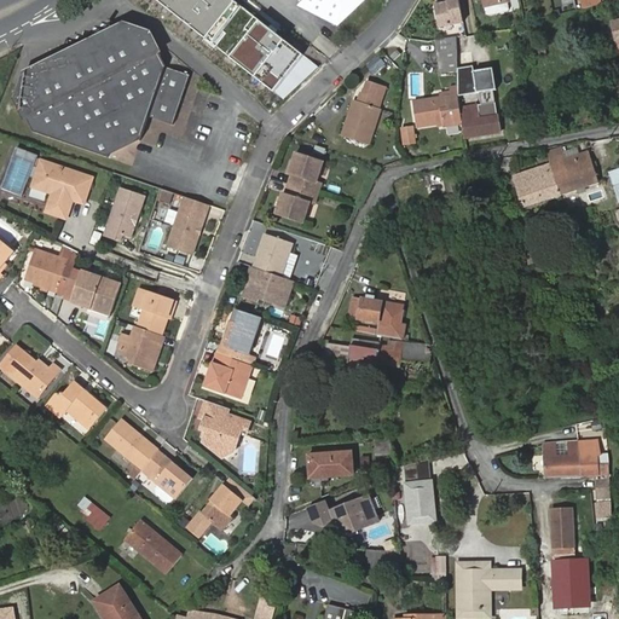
[(304,58),(232,0),(160,0),(275,93),(304,58)]
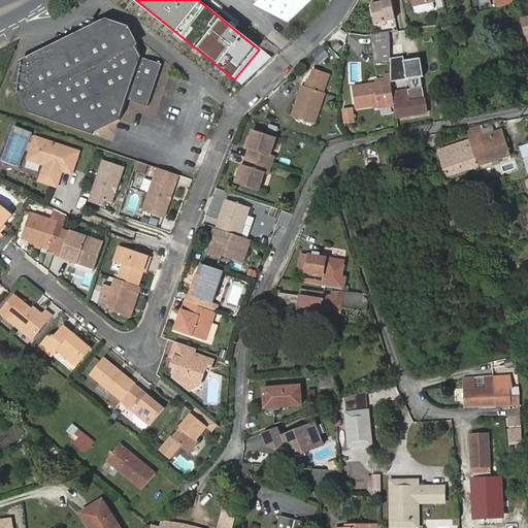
[(309,0),(257,0),(254,4),(288,22),(309,0)]
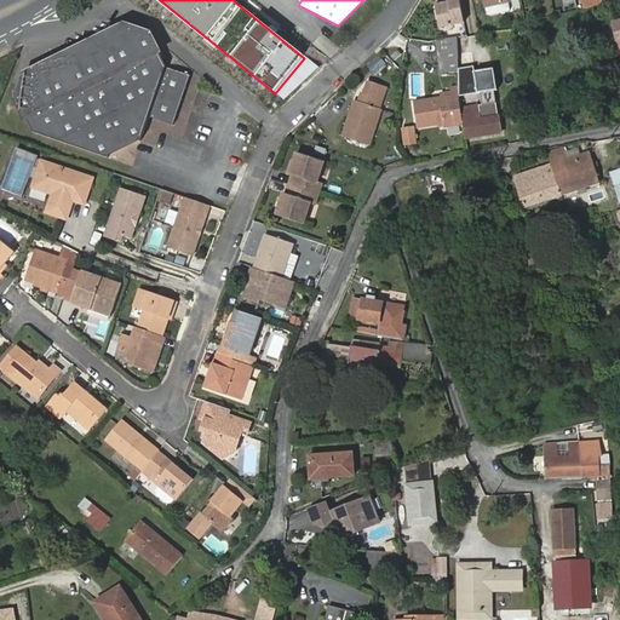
[(464,26),(458,0),(446,0),(447,1),(432,4),(437,29),(464,26)]
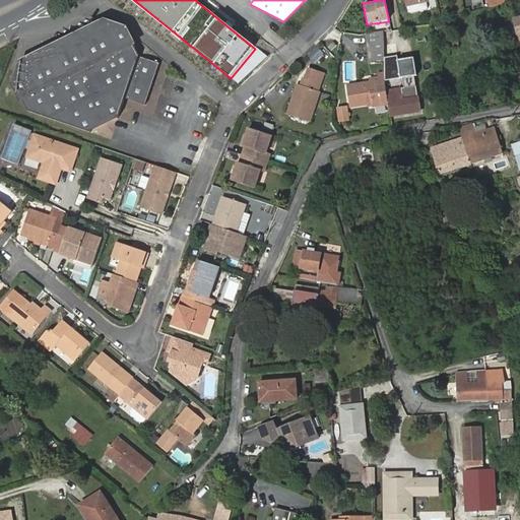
[(115,119),(122,99),(142,105),(156,64),(136,57),(122,28),(102,21),(93,42),(74,35),(67,55),(47,49),(40,69),(19,62),(11,83),(25,112),(87,133),(94,112),(115,119)]
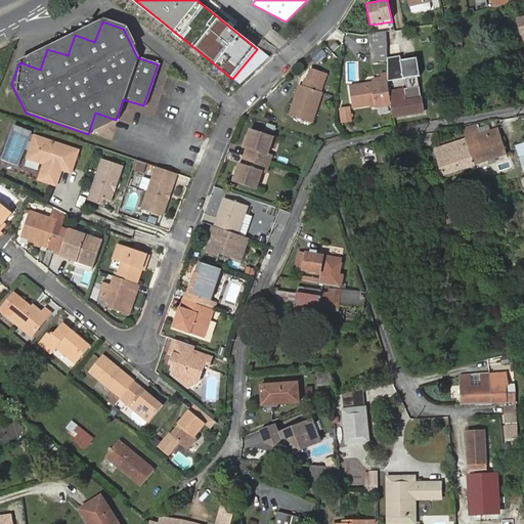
[(102,22),(75,35),(94,42),(102,22)]
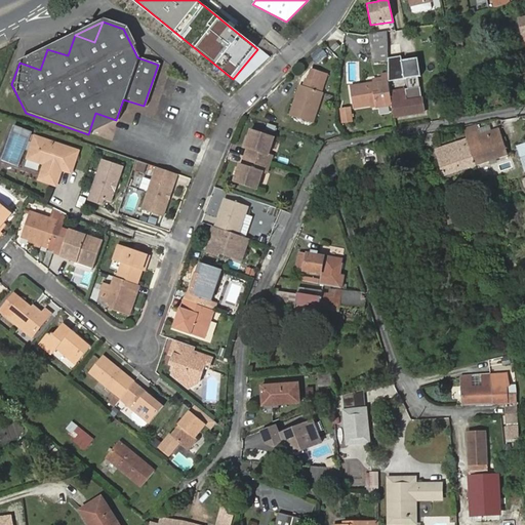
[(166,30),(163,36),(174,43),(178,37),(166,30)]
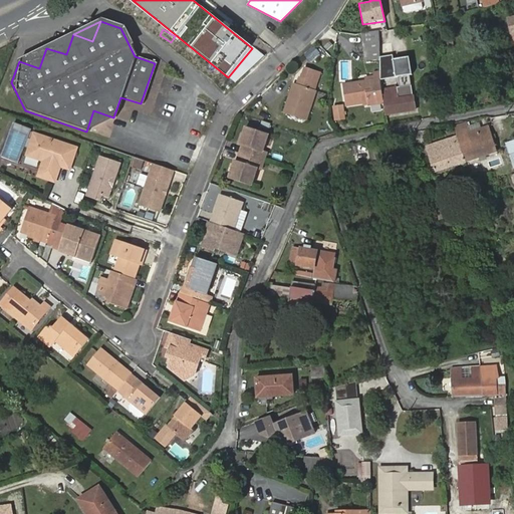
[(379,31),(362,34),(364,62),(380,60),(380,58),(379,31)]
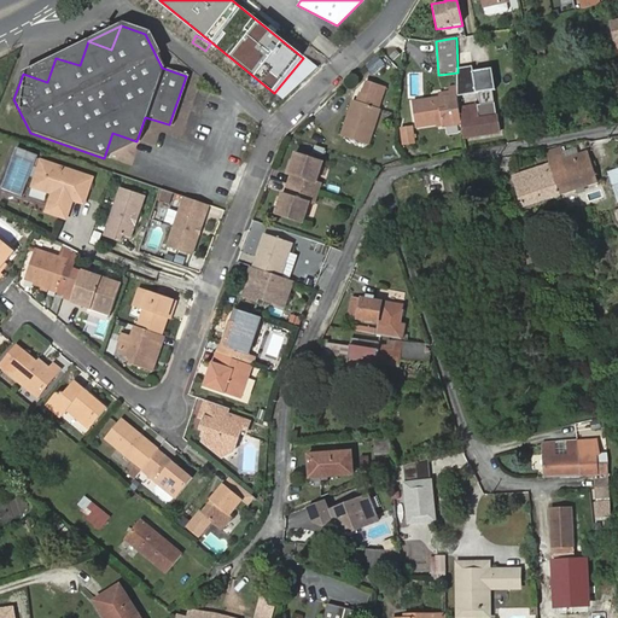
[(88,41),(56,58),(80,65),(88,41)]
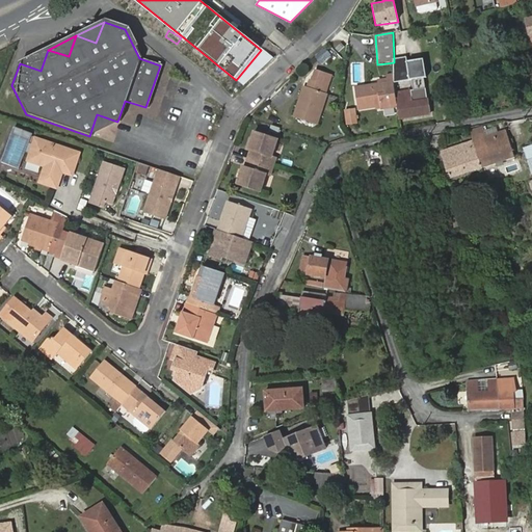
[(401,55),(411,54),(410,38),(399,40),(401,55)]
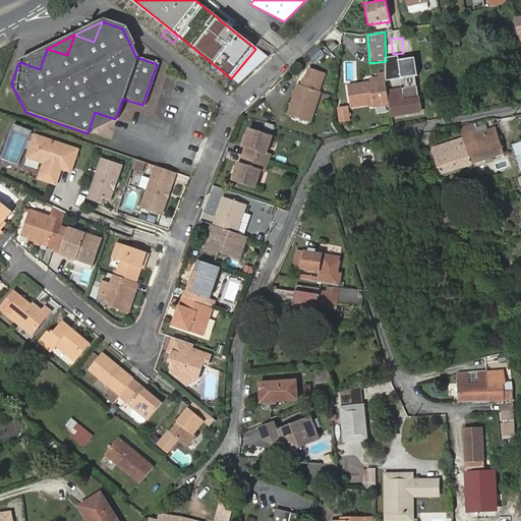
[(333,42),(328,46),(331,50),(336,45),(333,42)]
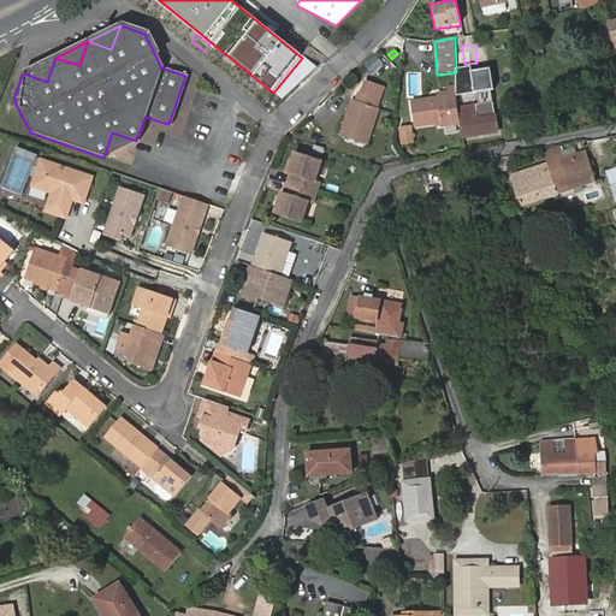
[(55,58),(23,73),(47,82),(55,58)]
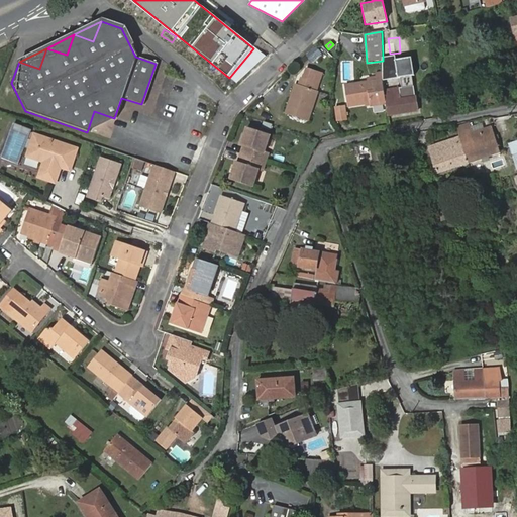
[(395,57),(383,59),(383,80),(384,90),(413,86),(409,59),(395,61),(395,57)]
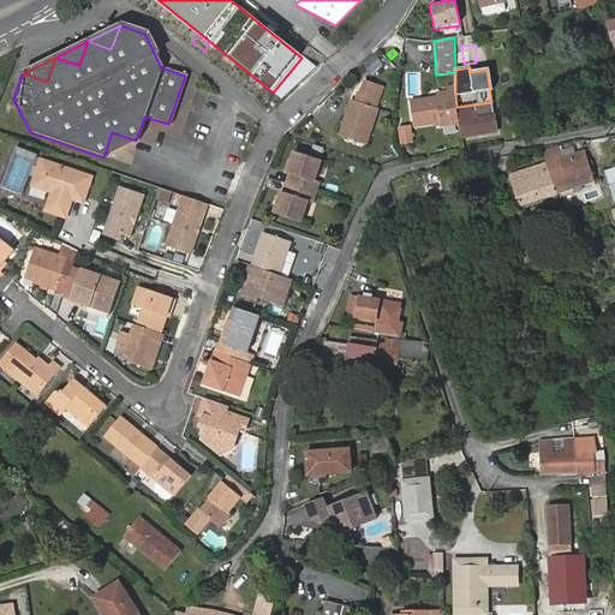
[(358,94),(356,103),(350,120),(345,119),(339,137),(364,145),(376,109),(371,108),(375,99),(372,97),(378,79),(366,76),(362,94),(358,94)]
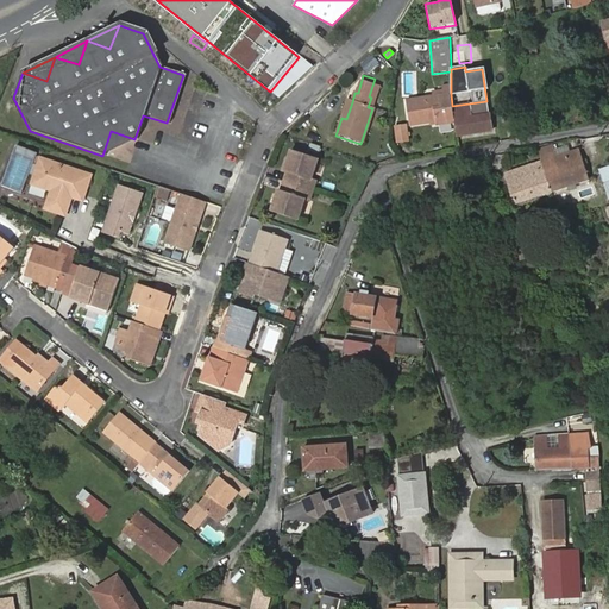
[(608,83),(598,87),(603,101),(608,99),(608,83)]
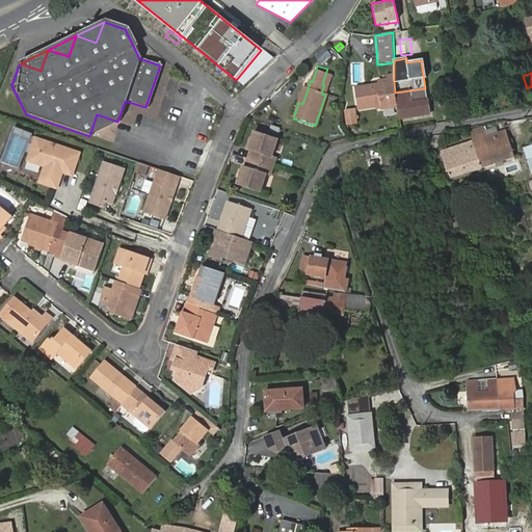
[(380,109),(397,106),(395,92),(394,82),(356,88),(360,109),(380,106),(380,109)]
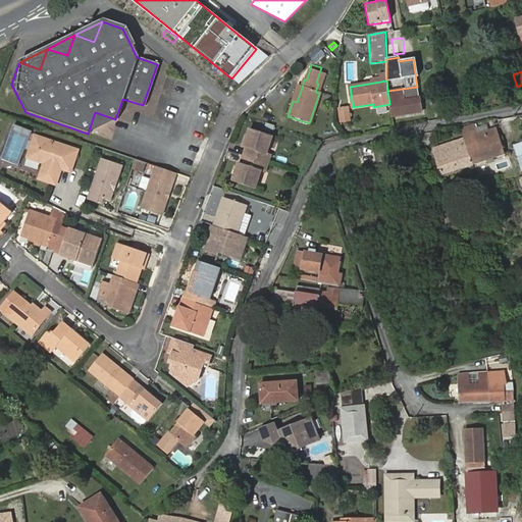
[(297,102),(302,88),(298,87),(293,101),(297,102)]
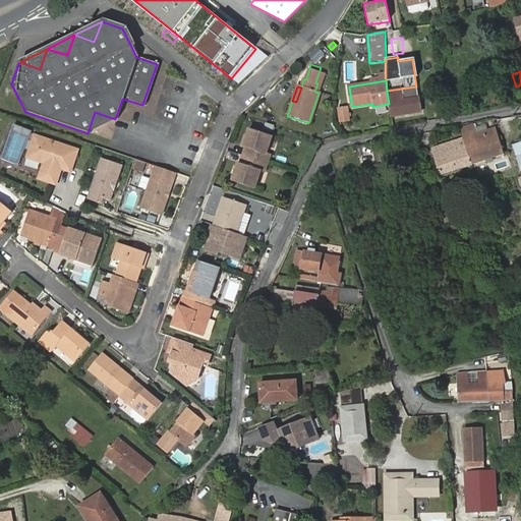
[(389,104),(391,117),(421,112),(416,87),(387,91),(389,104)]
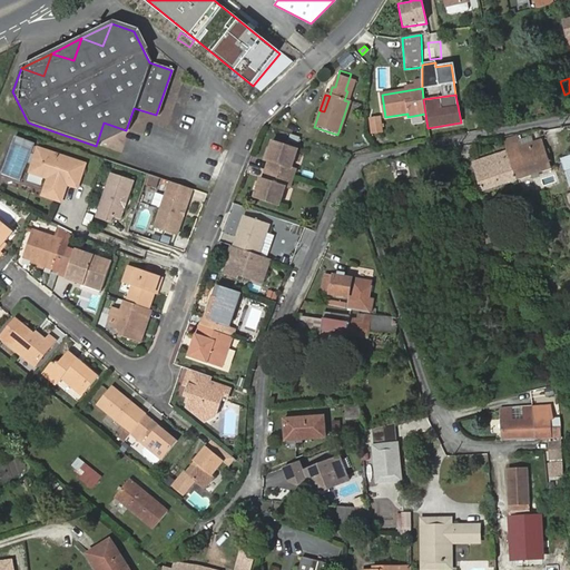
[(104,123),(96,146),(126,130),(104,123)]
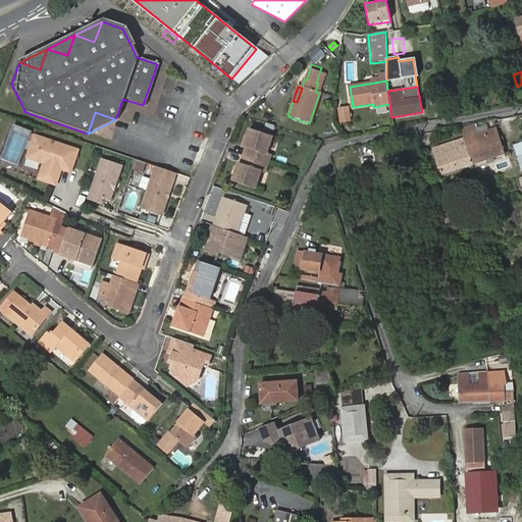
[(25,142),(28,137),(30,132),(12,124),(0,152),(0,157),(16,164),(25,142)]
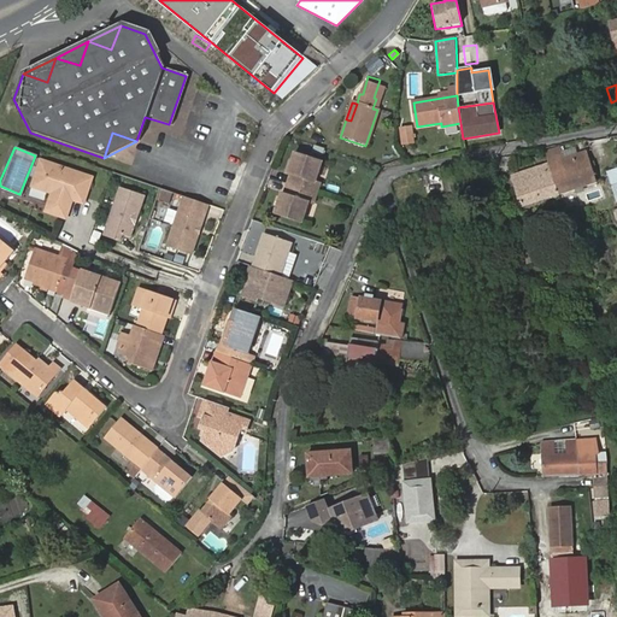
[(550,165),(559,197),(597,183),(587,153),(571,158),(559,162),(557,156),(563,154),(560,148),(545,153),(550,165)]
